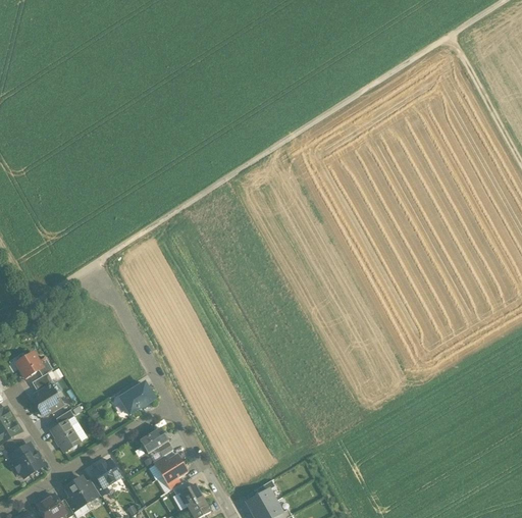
[(34,351),(16,362),(25,376),(38,368),(43,365),(40,361),(34,351)]
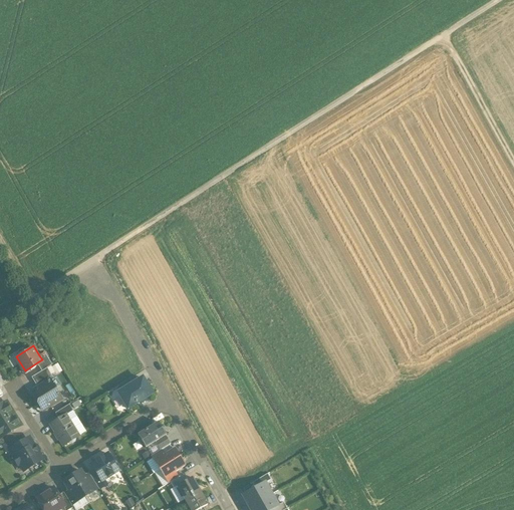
[(45,351),(39,355),(42,359),(37,362),(41,368),(46,364),(51,361),(45,351)]
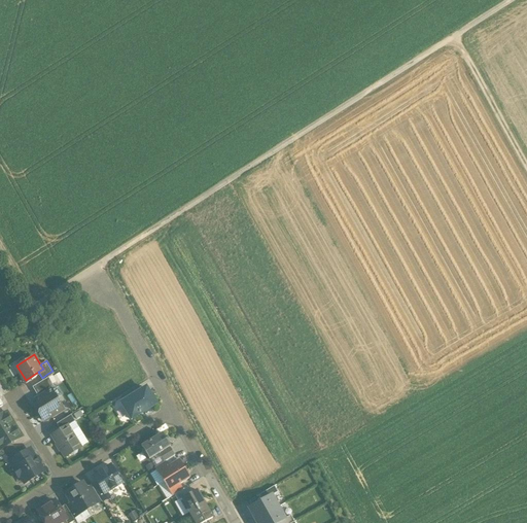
[(42,378),(32,384),(38,394),(50,387),(51,387),(55,385),(47,374),(42,378)]
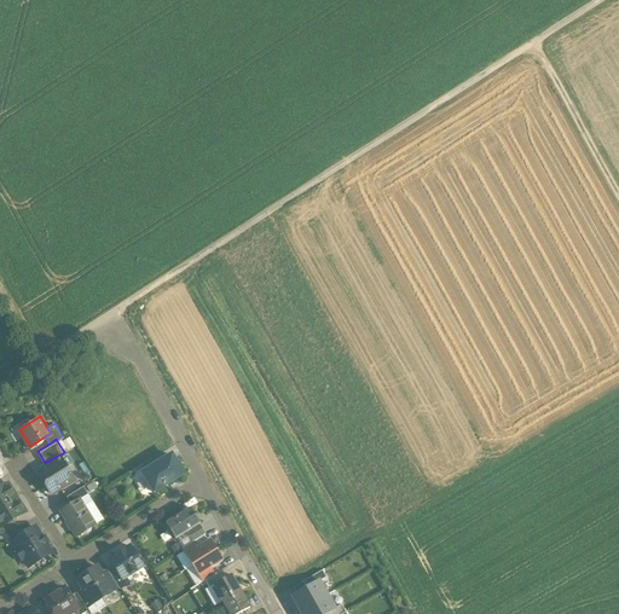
[(161,450),(143,461),(146,468),(165,456),(161,450)]
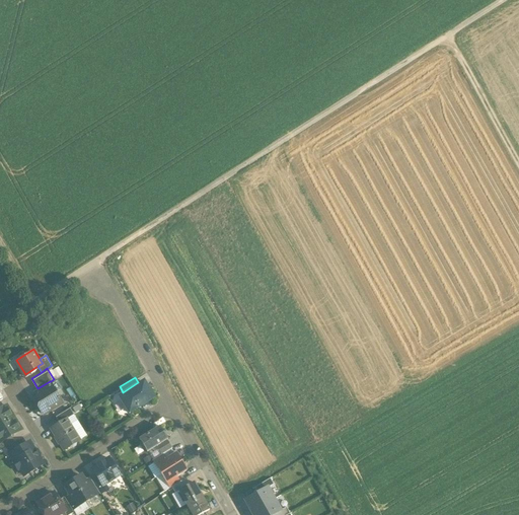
[(123,392),(120,394),(129,410),(153,394),(143,379),(138,382),(123,392)]
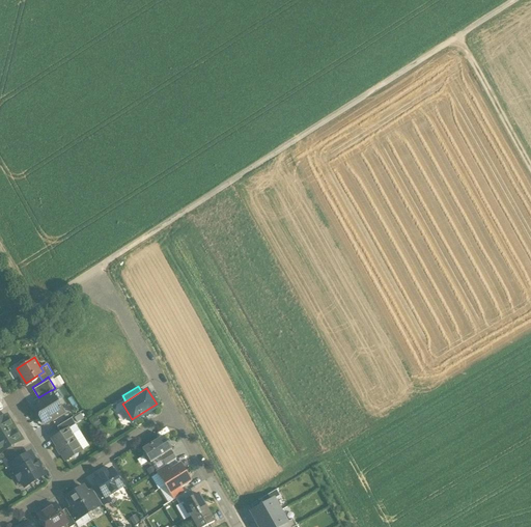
[(38,397),(35,399),(42,411),(39,412),(39,414),(43,420),(45,420),(63,409),(52,390),(51,390),(38,397)]
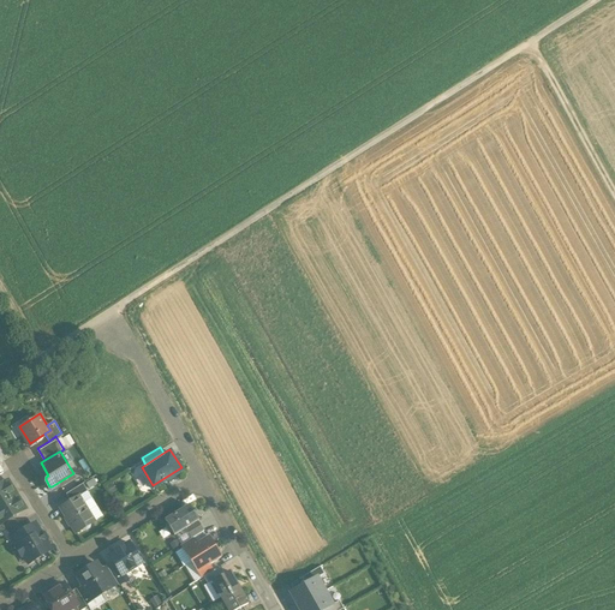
[(0,480),(0,501),(16,491),(7,477),(0,480)]
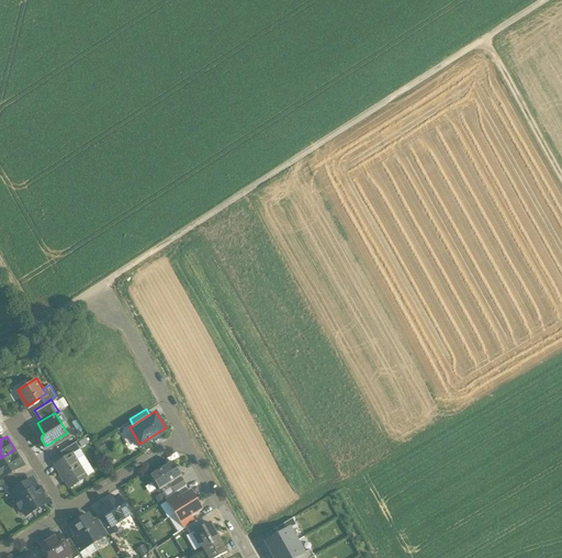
[(76,439),(60,449),(64,456),(71,450),(71,452),(79,446),(76,439)]
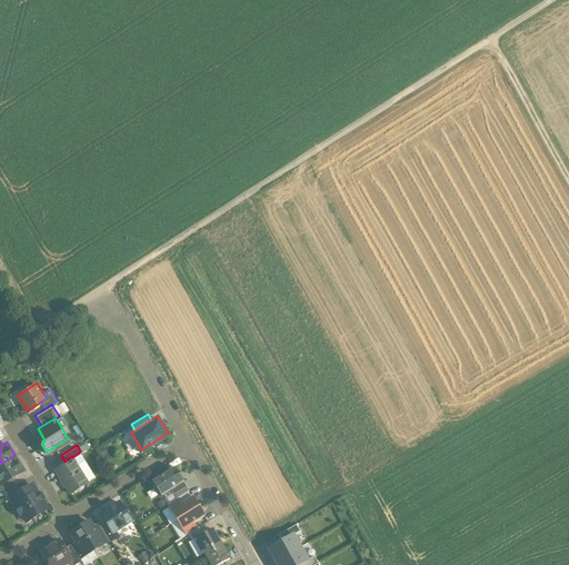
[(15,455),(0,464),(0,482),(11,475),(23,468),(15,455)]
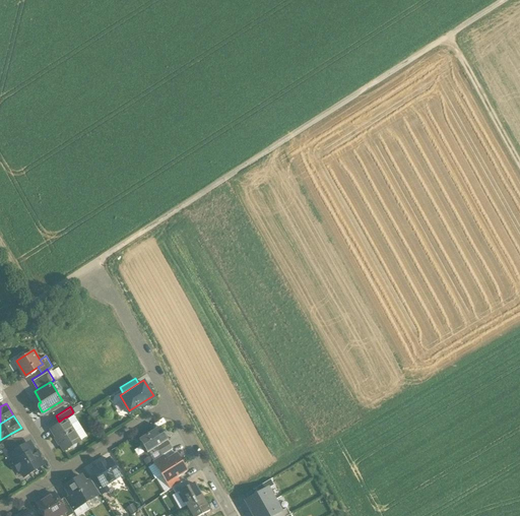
[(59,422),(51,427),(64,448),(70,444),(70,445),(73,445),(75,444),(76,441),(79,438),(66,417),(66,416),(59,422)]
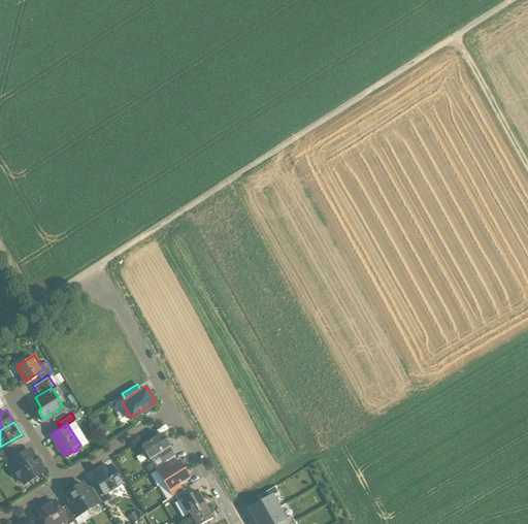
[(162,431),(141,444),(150,457),(159,451),(169,445),(170,444),(162,431)]
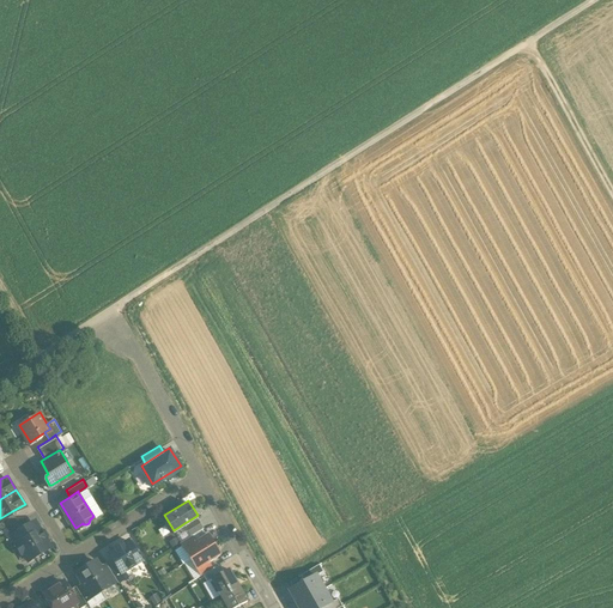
[(12,511),(0,518),(0,529),(2,528),(17,520),(12,511)]
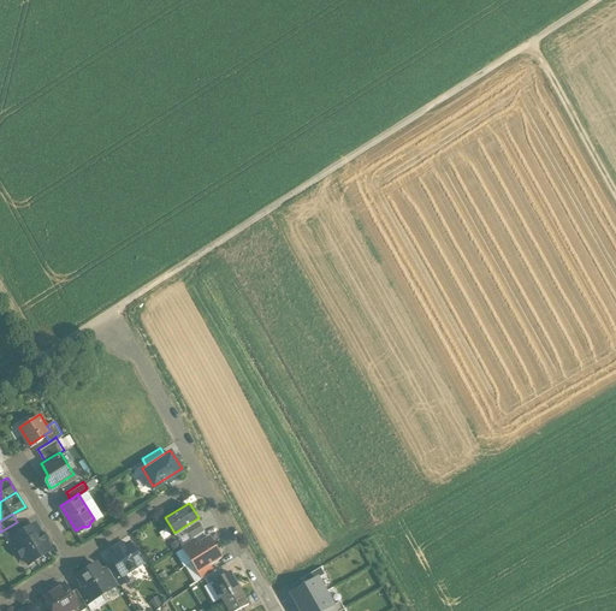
[(17,522),(3,531),(9,539),(13,537),(13,535),(27,527),(22,518),(17,522)]
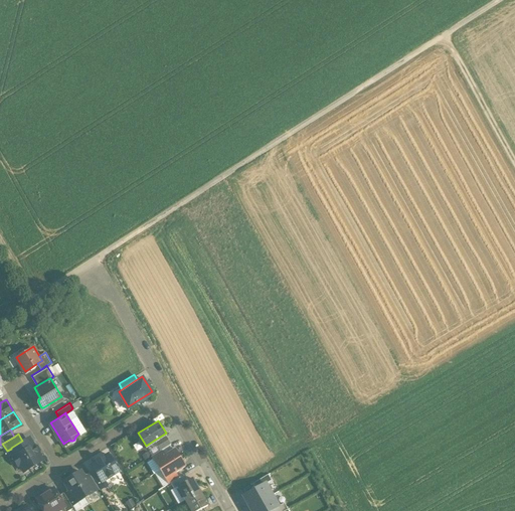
[(165,434),(155,440),(160,449),(161,448),(170,442),(165,434)]
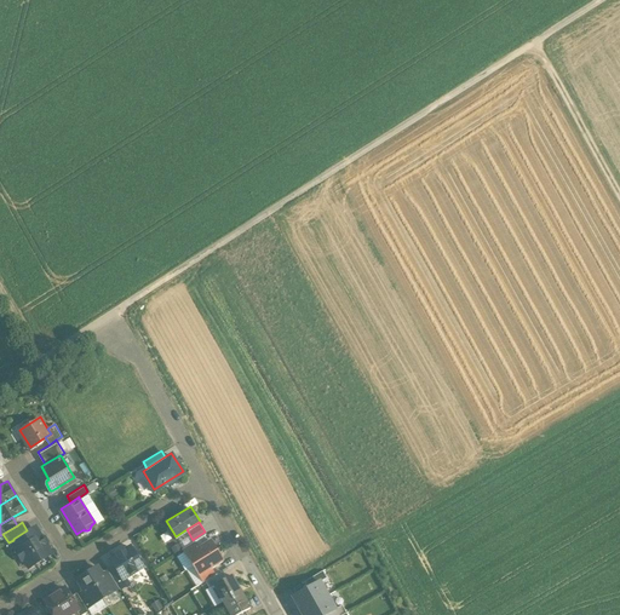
[(50,550),(35,526),(27,530),(13,539),(13,540),(18,547),(16,549),(21,557),(23,556),(28,564),(50,550)]
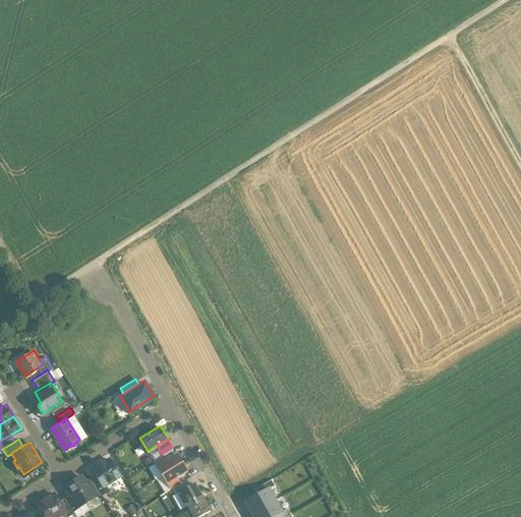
[(166,458),(156,465),(154,462),(146,467),(153,478),(161,473),(182,460),(176,452),(166,458)]
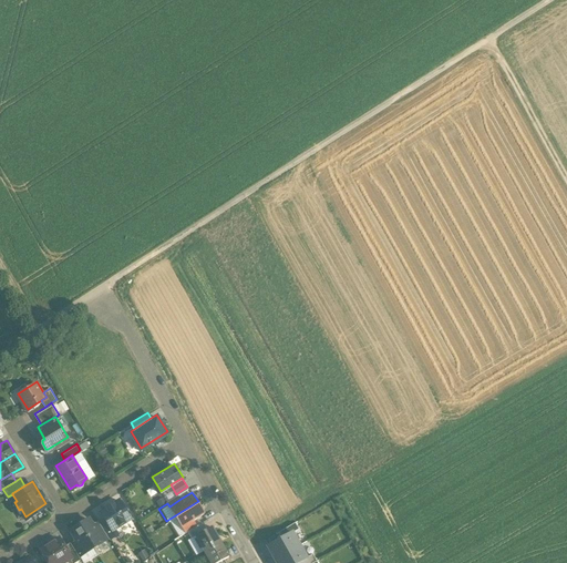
[(176,494),(166,500),(167,503),(169,507),(181,499),(177,493),(176,494)]
